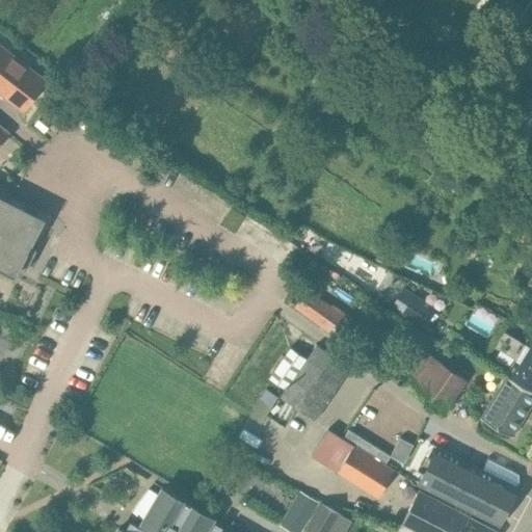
[(531,0),(512,24),(531,40),(531,0)]
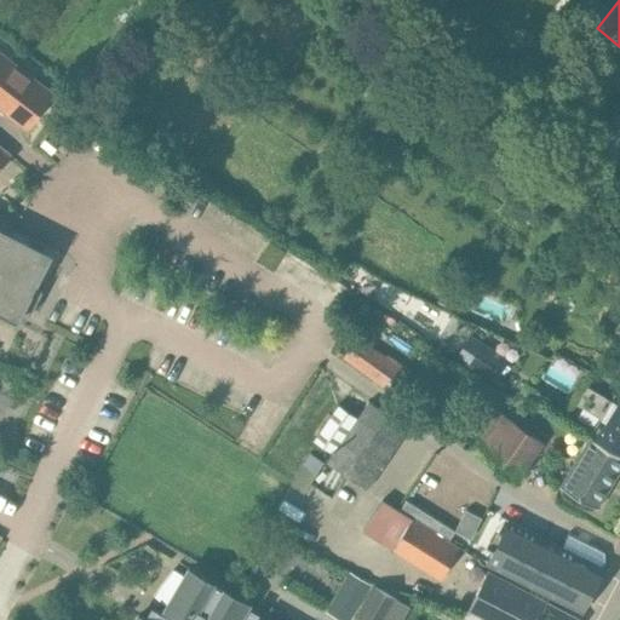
[(0,104),(27,126),(52,93),(17,67),(19,64),(15,61),(12,63),(0,53),(0,104)]
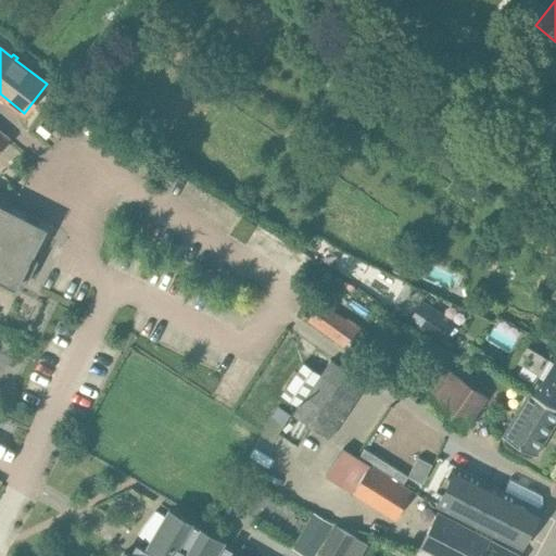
[(0,151),(10,139),(0,129),(0,151)]
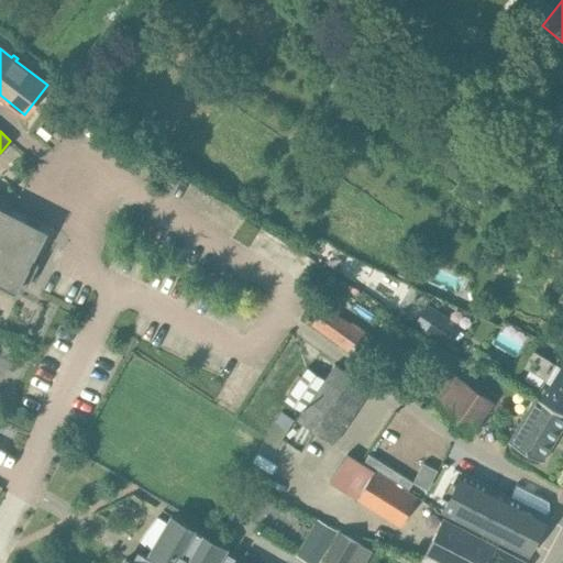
[(0,284),(17,293),(21,283),(28,286),(39,263),(33,261),(48,230),(0,206),(0,284)]
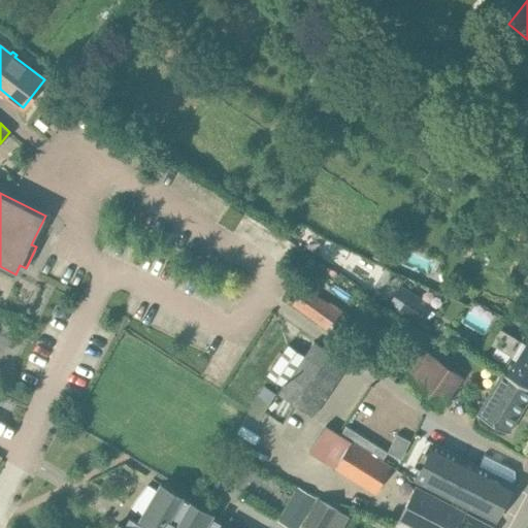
[(389,304),(420,324),(432,305),(401,285),(389,304)]
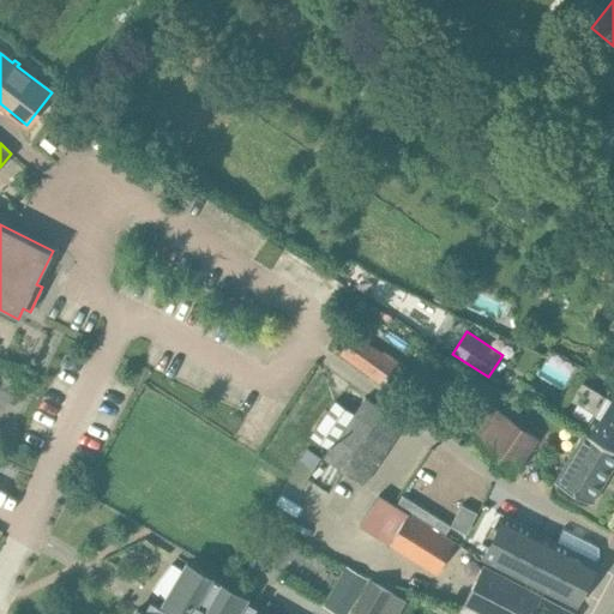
[(396,392),(409,372),(397,363),(399,361),(384,350),(383,353),(354,333),(341,353),(396,392)]
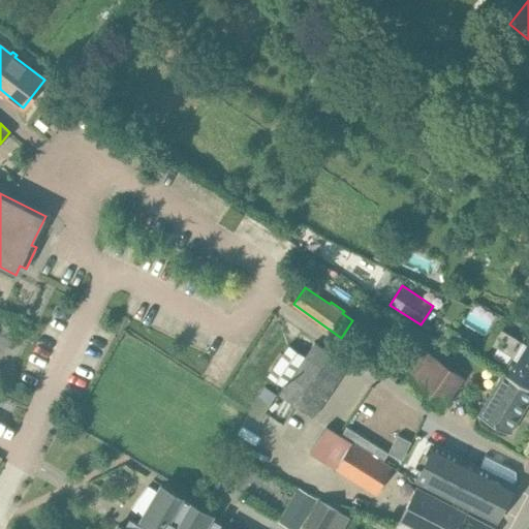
[(313,416),(344,373),(331,364),(337,355),(299,330),(268,374),(284,385),(279,393),(313,416)]
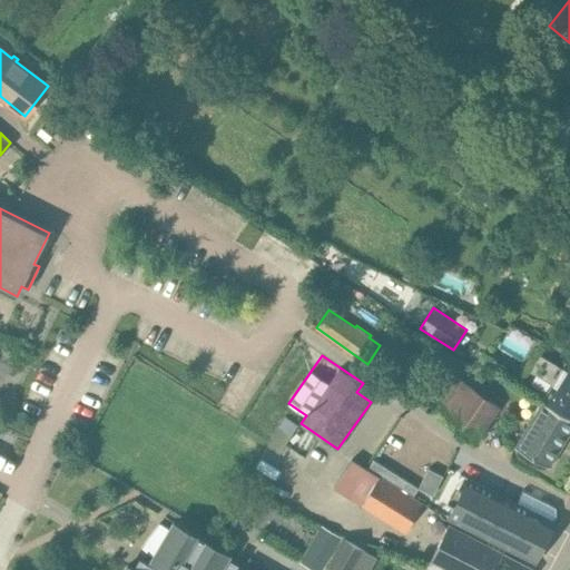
[(553,383),(544,399),(569,413),(569,364),(566,362),(561,370),(559,369),(560,366),(541,355),(532,370),(553,383)]
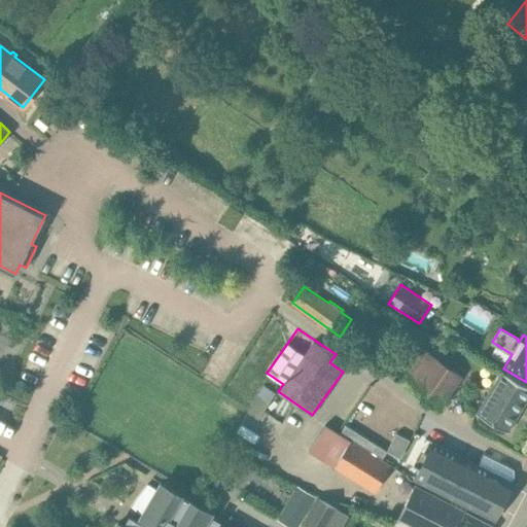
[(420,347),(396,380),(438,410),(462,378),(420,347)]
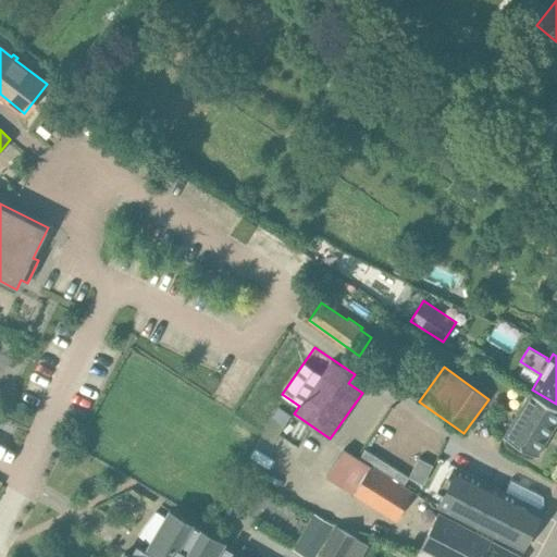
[(537,456),(556,422),(556,409),(530,393),(504,436),(537,456)]
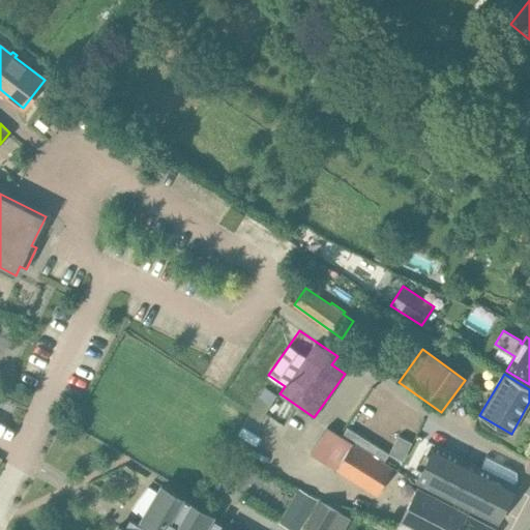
[(258,421),(269,405),(260,399),(248,414),(258,421)]
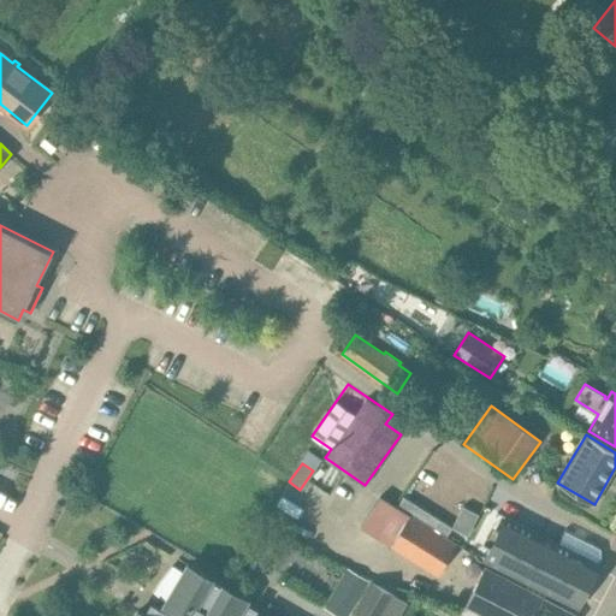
[(379,495),(360,525),(438,575),(457,545),(379,495)]
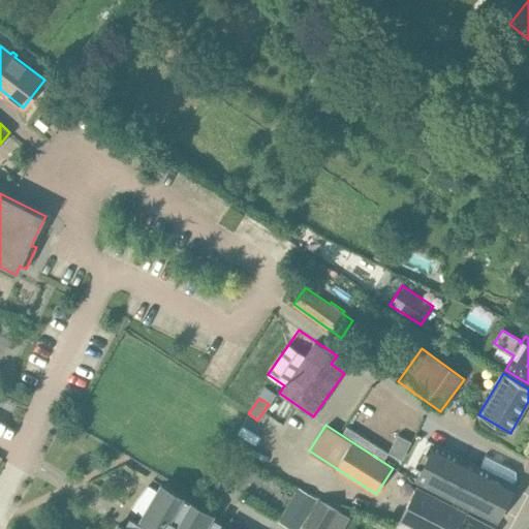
[(352,439),(356,432),(346,426),(341,433),(352,439)]
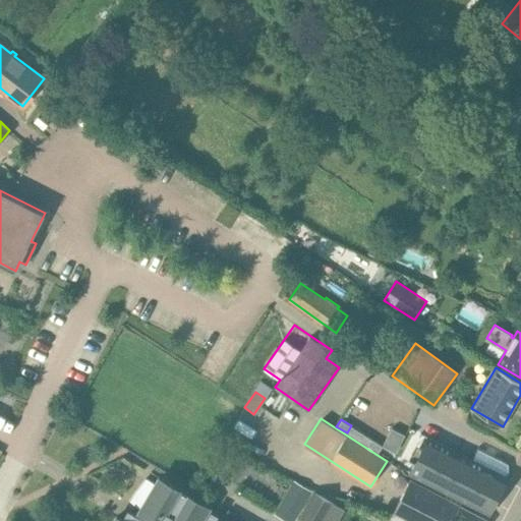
[(351,425),(347,432),(357,440),(361,432),(351,425)]
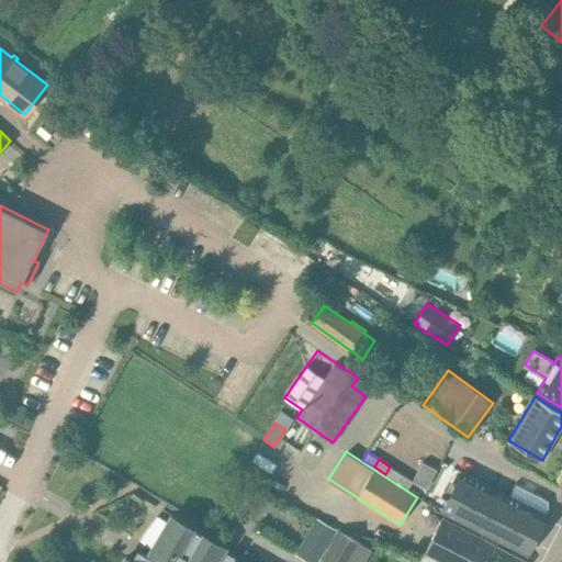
[(396,481),(402,473),(390,467),(385,474),(396,481)]
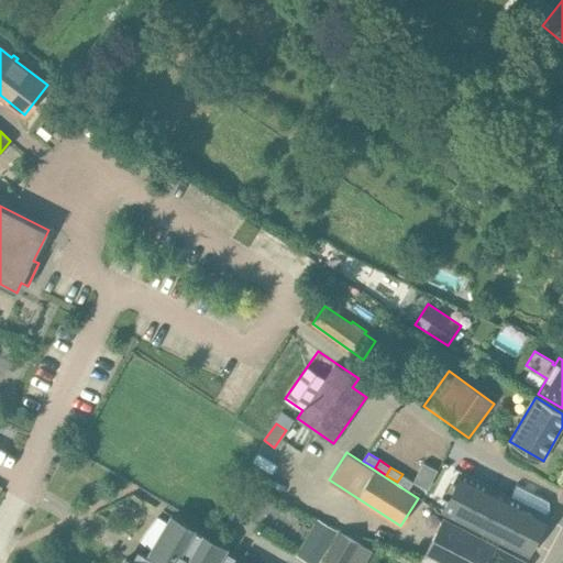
[(463,472),(443,510),(529,554),(549,516),(463,472)]
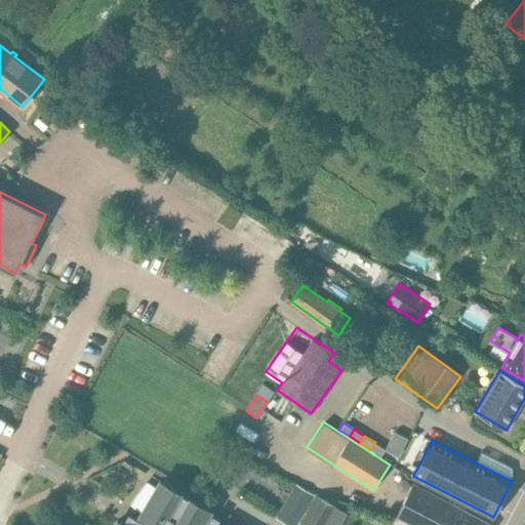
[(375,442),(370,449),(380,456),(386,449),(375,442)]
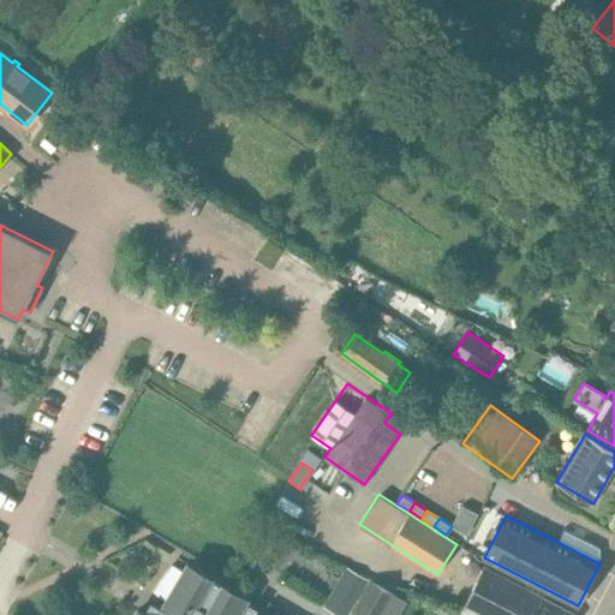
[(236,614),(246,598),(189,563),(184,572),(172,565),(154,589),(167,599),(157,614),(147,614),(138,609),(135,614),(261,614),(260,614),(258,614),(236,614)]
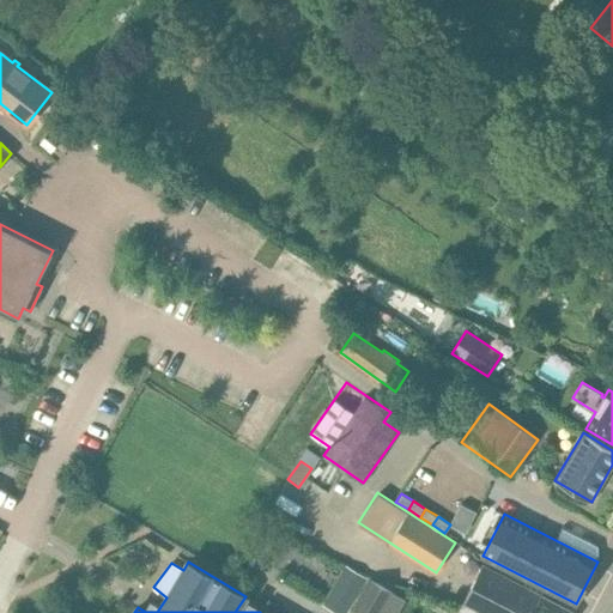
[(483,564),(463,604),(481,612),(569,612),(571,610),(483,564)]
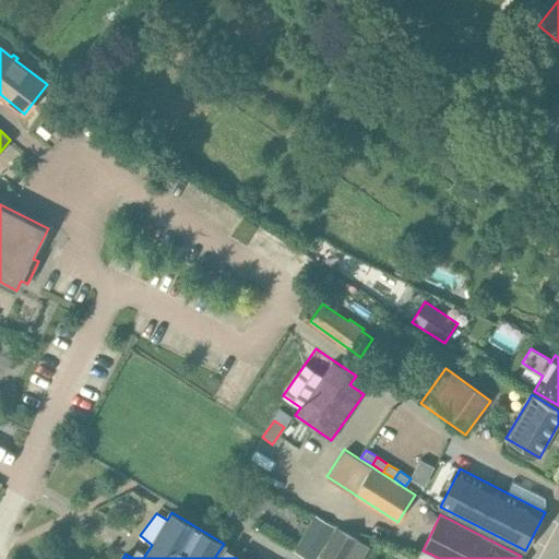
[(310,558),(313,558),(334,525),(318,515),(297,551),(310,558)]
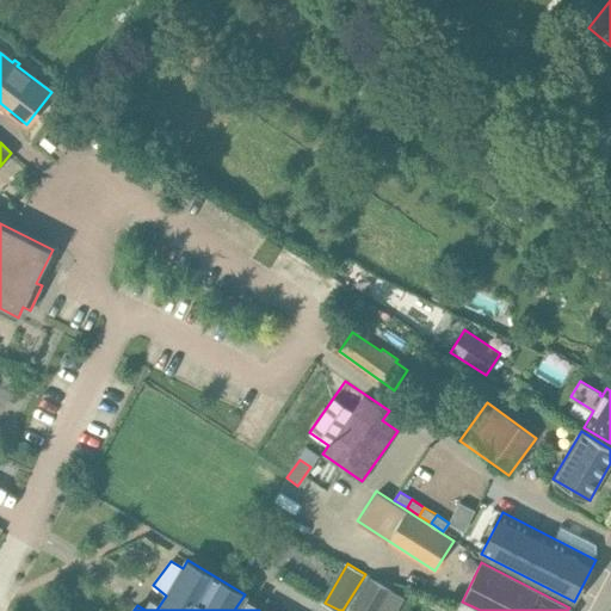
[(353,605),(364,610),(376,610),(390,586),(369,575),(353,605)]
